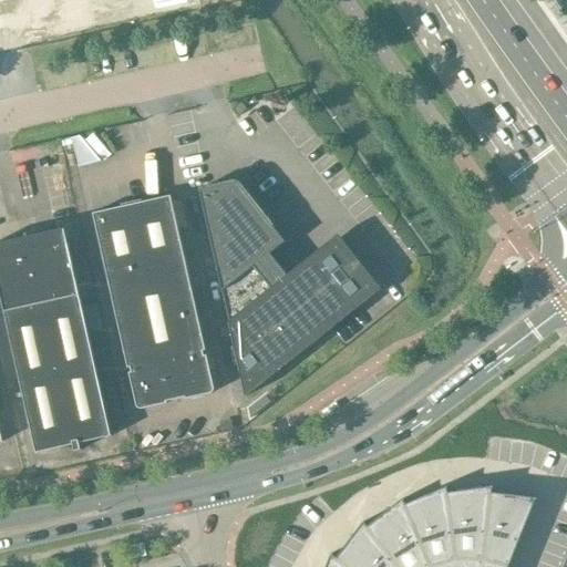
[(241,102),(233,109),(239,116),(247,110),(241,102)]
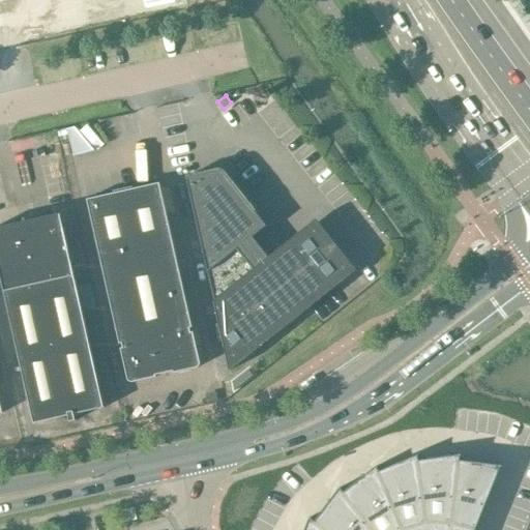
[(66,129),(74,155),(94,150),(75,127),(66,129)]
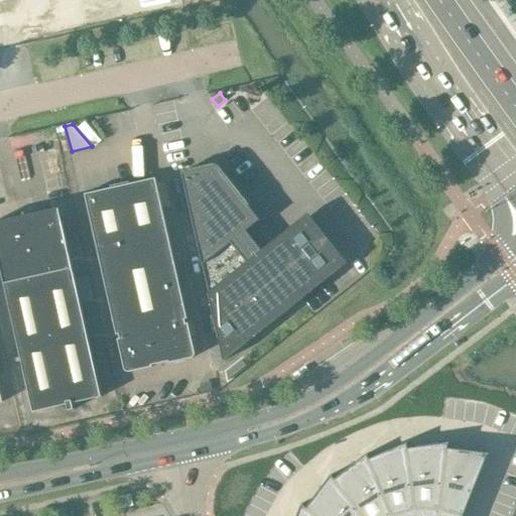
[(218,167),(181,176),(224,361),(248,342),(300,300),(301,300),(305,304),(334,281),(331,277),(348,263),(347,263),(308,215),(260,252),(244,231),(257,221),(218,167)]
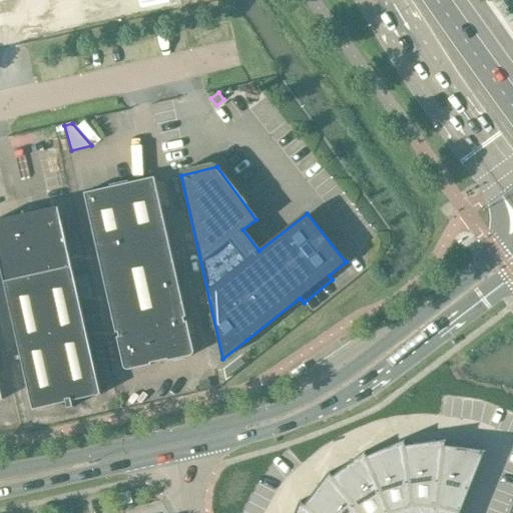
[(117,338),(123,367),(124,368),(124,369),(125,370),(126,370),(127,371),(129,371),(190,357),(191,356),(192,356),(193,355),(194,354),(194,353),(194,352),(194,351),(187,322),(185,323),(184,318),(186,318),(155,177),(85,193),(116,334),(118,333),(119,337),(117,338)]
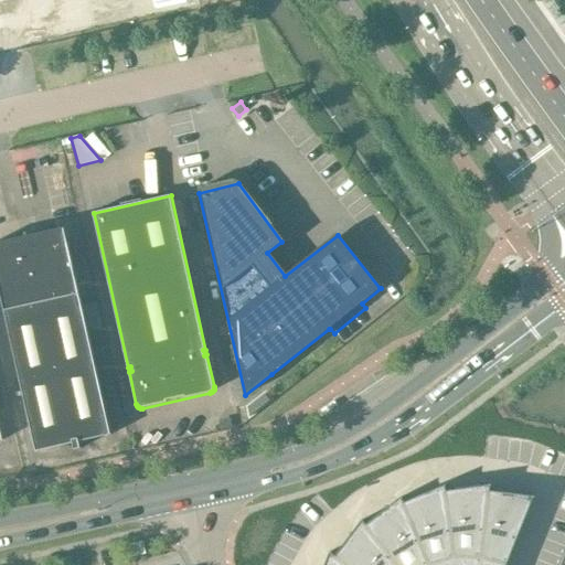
[(80,443),(112,435),(65,228),(0,243),(0,290),(36,452),(73,444),(74,450),(82,449),(80,443)]
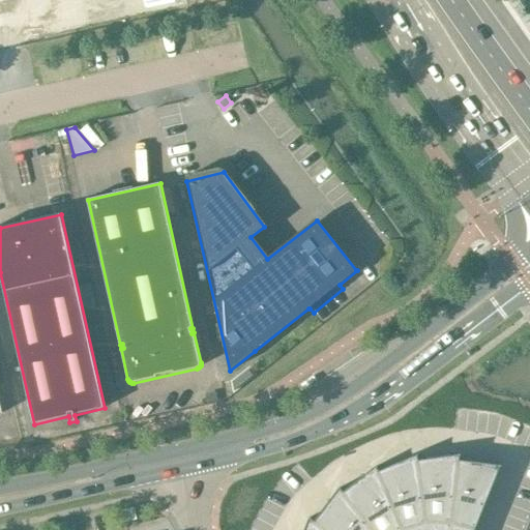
[(310,517),(304,529),(474,529),(500,467),(502,468),(502,466),(460,461),(460,457),(461,457),(461,454),(418,461),(418,457),(419,455),(418,454),(413,457),(379,471),(377,468),(378,467),(377,466),(343,493),(341,489),(342,488),(340,487),(314,522),(311,519),(312,518),(310,517)]
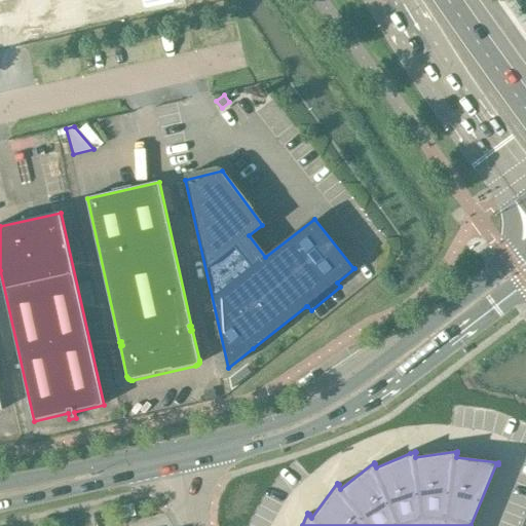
[(136,516),(136,514),(133,503),(118,506),(121,519),(136,516)]
